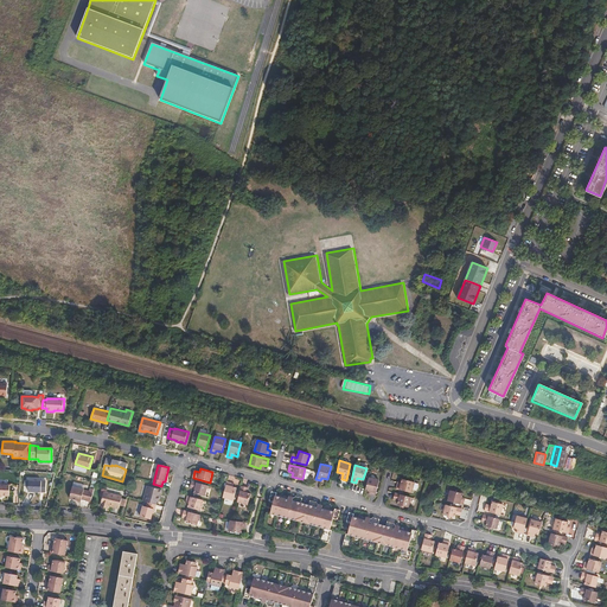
[(379,479),(369,477),(365,489),(371,491),(370,493),(375,494),(379,479)]
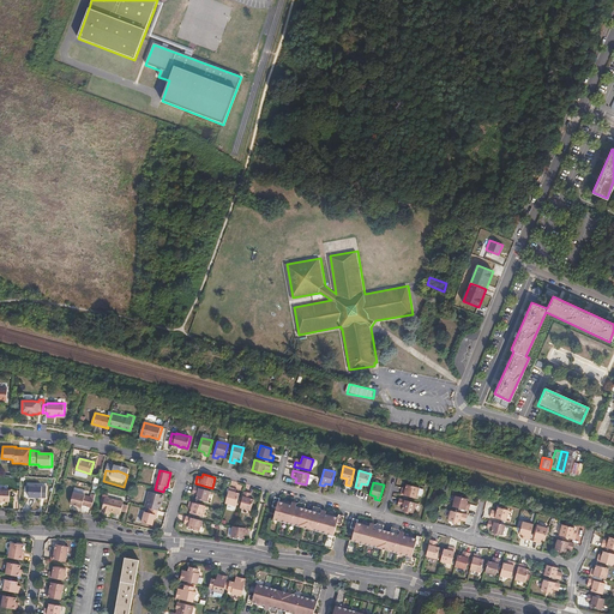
[(420,487),(407,483),(404,491),(402,489),(401,494),(416,498),(420,487)]
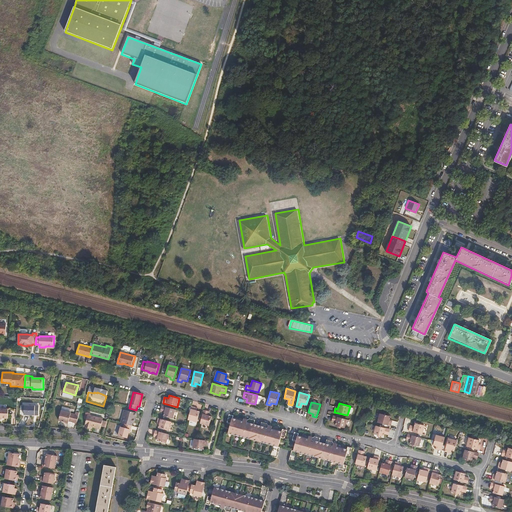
[(35,406),(25,406),(24,415),(35,416),(35,406)]
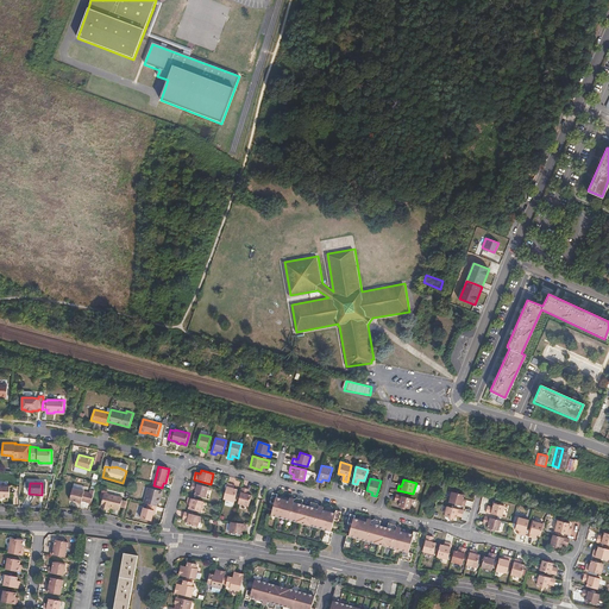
[(209,488),(192,483),(190,488),(196,490),(195,496),(206,498),(209,488)]
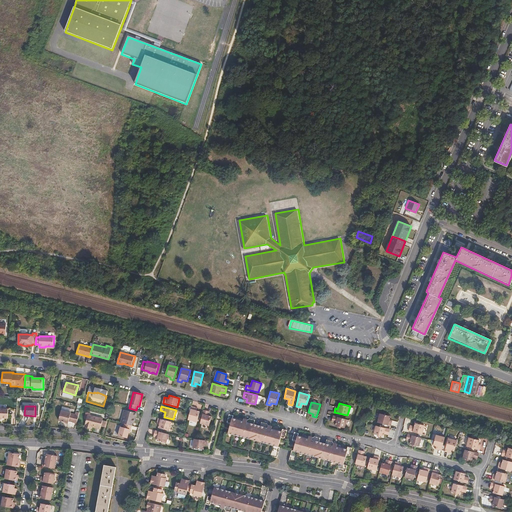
[(195,408),(191,407),(189,414),(188,419),(197,422),(200,412),(194,411),(195,408)]
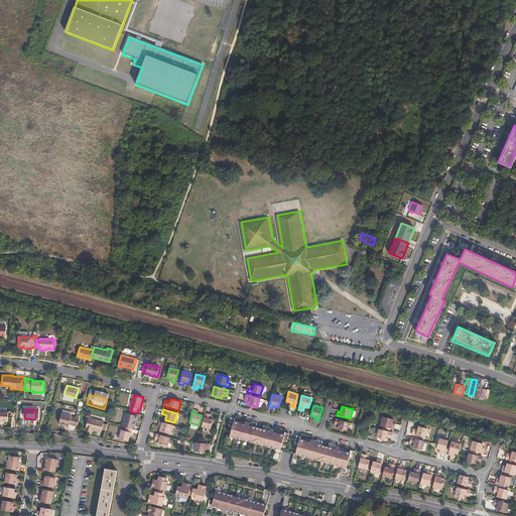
[(9,412),(0,411),(0,420),(9,421),(9,412)]
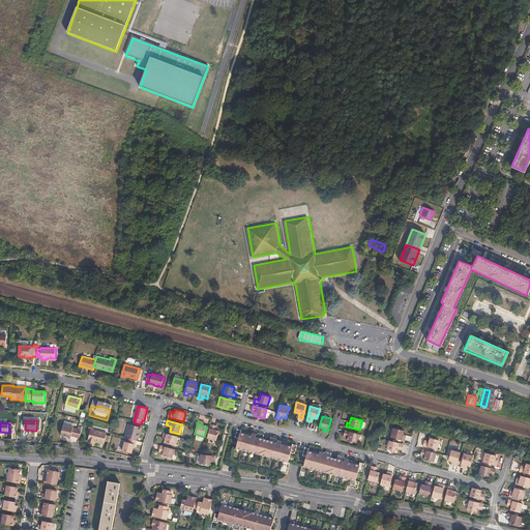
[(214,425),(210,424),(206,439),(215,441),(218,432),(213,431),(214,425)]
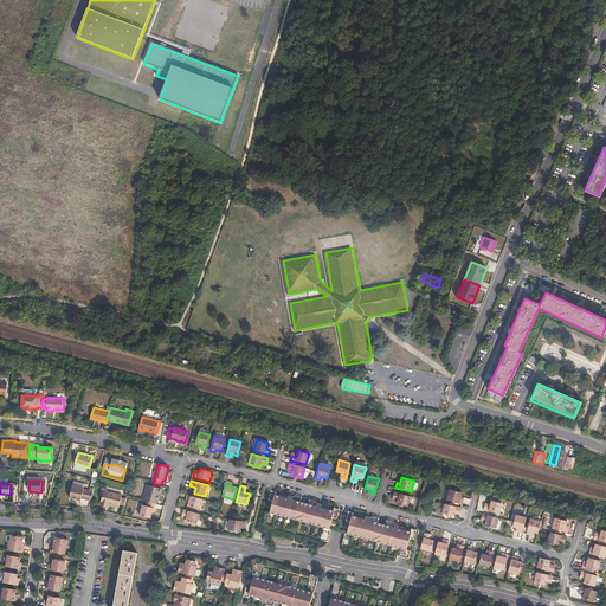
[(81,500),(90,502),(94,490),(90,488),(89,491),(83,490),(71,487),(69,498),(81,502),(81,500)]
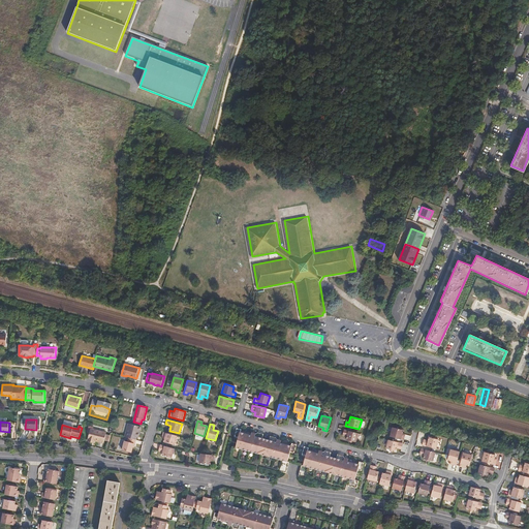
[(127,434),(138,437),(142,428),(129,425),(127,434)]
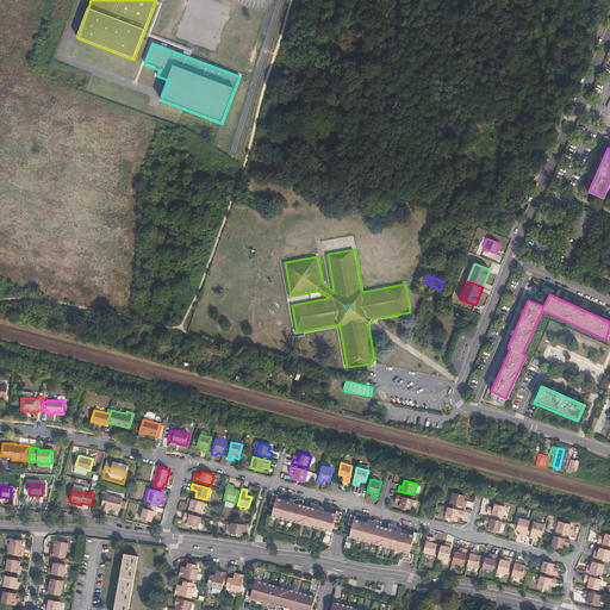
[(449,503),(465,508),(466,502),(464,500),(465,496),(452,492),(449,503)]
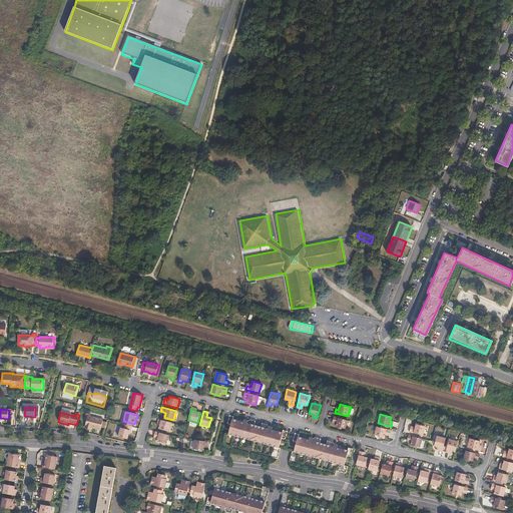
[(98,419),(87,416),(85,428),(91,430),(92,428),(96,429),(98,419)]
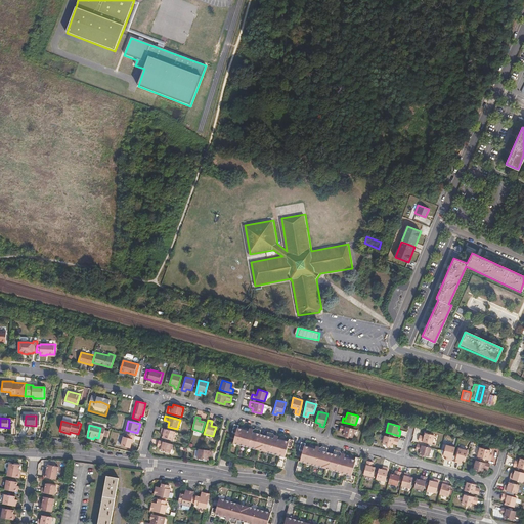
[(353,438),(355,429),(341,425),(340,431),(344,433),(344,436),(353,438)]
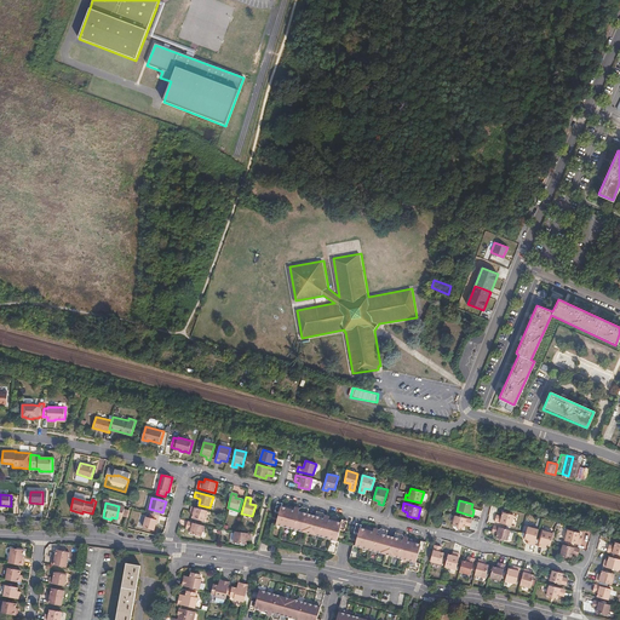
[(294,509),(293,512),(281,509),(282,505),(276,504),(274,514),(279,515),(276,527),(331,541),(327,554),(336,556),(338,543),(337,543),(340,530),(344,532),(346,522),(342,521),(340,524),(327,521),(328,517),(323,516),(322,514),(316,512),(315,517),(306,515),(308,510),(302,507),(298,509),(294,509)]
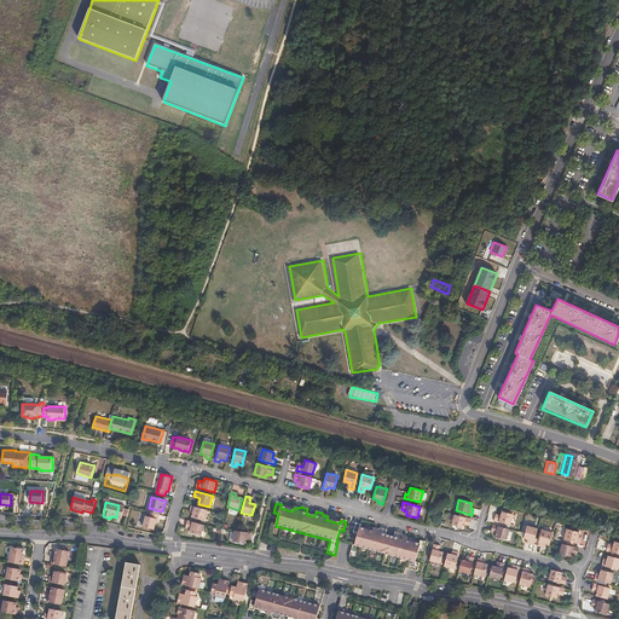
[(207,510),(191,505),(190,512),(192,513),(191,518),(204,521),(207,510)]
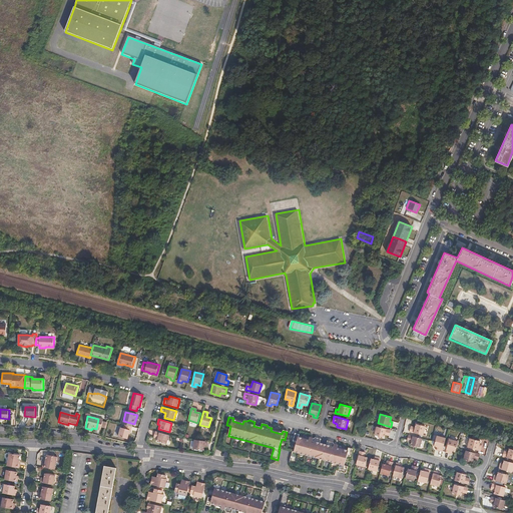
[(424,426),(415,424),(414,428),(410,427),(409,431),(422,435),(424,426)]
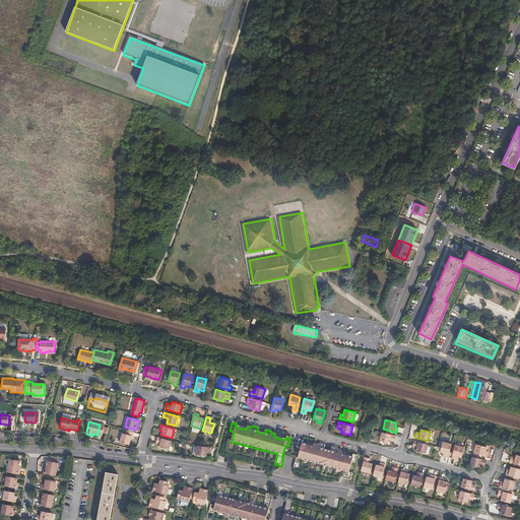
[(132,438),(134,434),(126,432),(125,436),(122,435),(119,444),(128,447),(131,438),(132,438)]
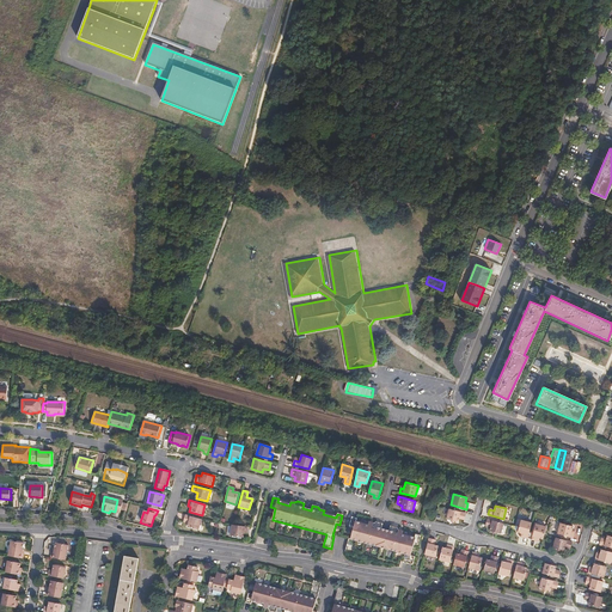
[(464,518),(465,513),(450,508),(447,519),(458,521),(459,516),(464,518)]
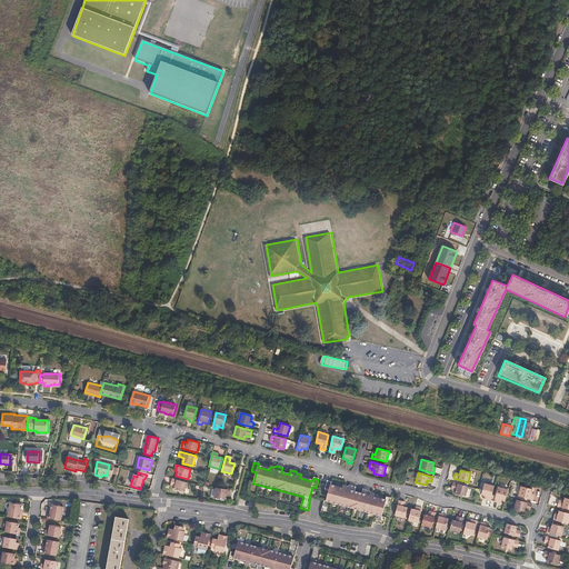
[(185,493),(188,483),(172,479),(171,483),(176,486),(175,491),(185,493)]
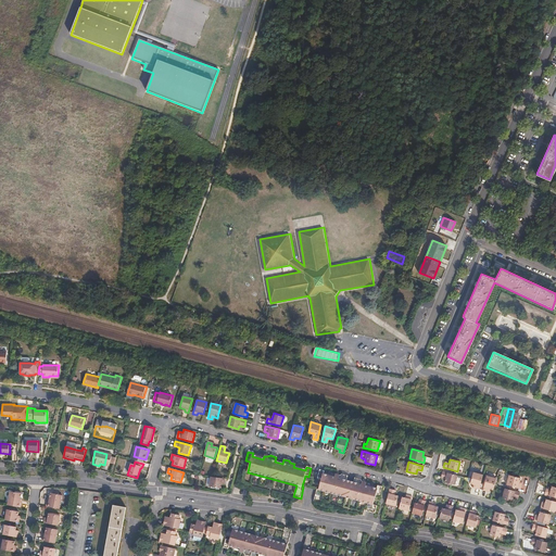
[(365,510),(375,514),(377,506),(373,505),(376,494),(380,495),(382,487),(377,485),(377,489),(366,485),(367,482),(363,481),(362,479),(355,478),(354,482),(345,481),(346,476),(341,475),(339,476),(336,475),(335,478),(324,475),(324,471),(319,470),(317,478),(321,480),(318,491),(317,491),(314,502),(320,504),(324,492),(367,503),(365,510)]
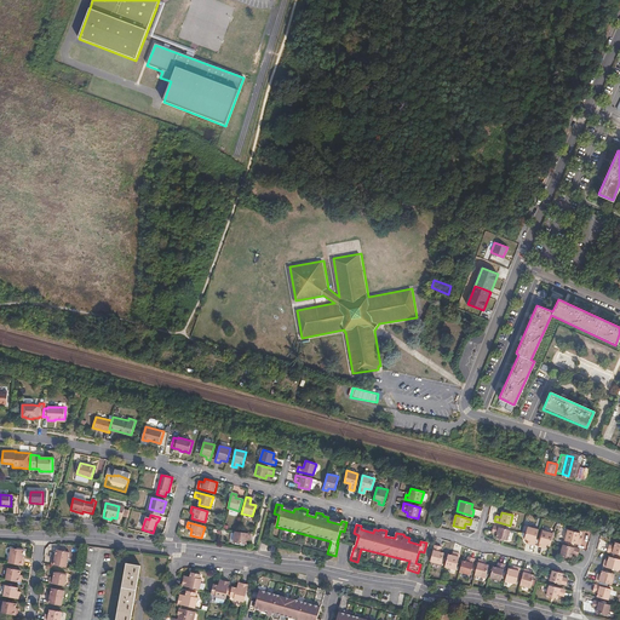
[(506,540),(509,529),(493,526),(492,532),(495,533),(495,537),(506,540)]
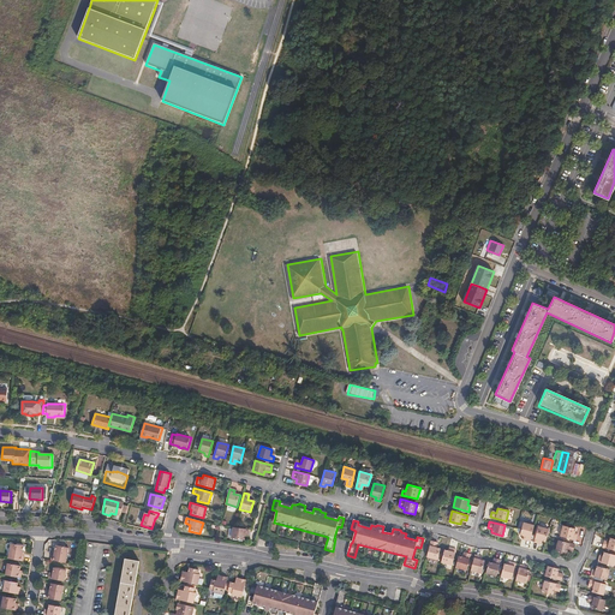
[(525,539),(530,541),(535,525),(524,523),(520,535),(525,536),(525,539)]
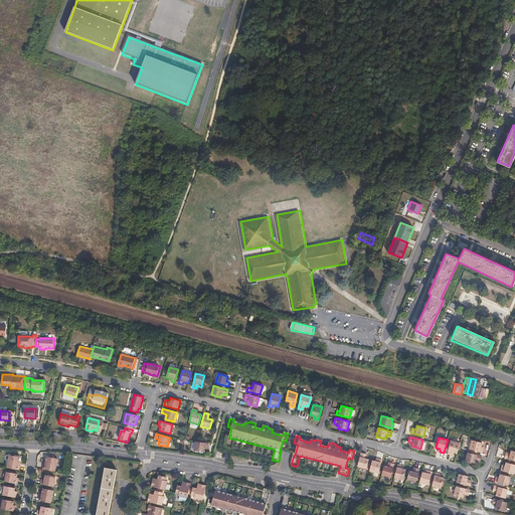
[(452,453),(457,454),(459,450),(460,444),(451,441),(448,454),(452,455),(452,453)]
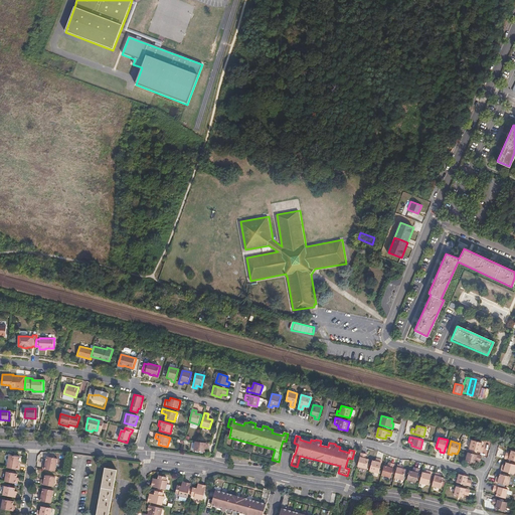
[(481,448),(482,444),(472,441),(469,450),(482,453),(483,449),(481,448)]
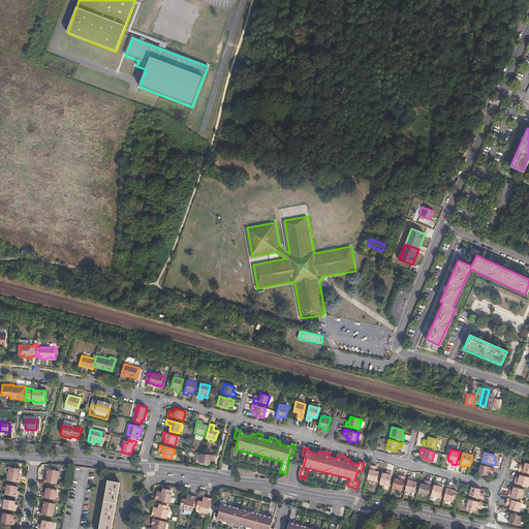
[(213,460),(214,456),(201,454),(199,454),(198,464),(210,465),(211,460),(213,460)]
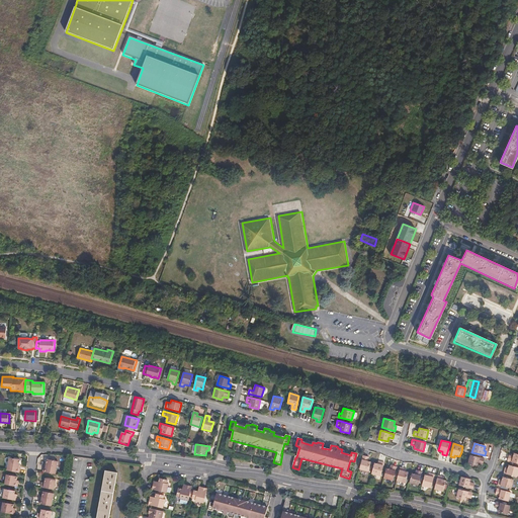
[(517,463),(517,458),(517,453),(514,452),(512,457),(508,456),(507,461),(517,463)]
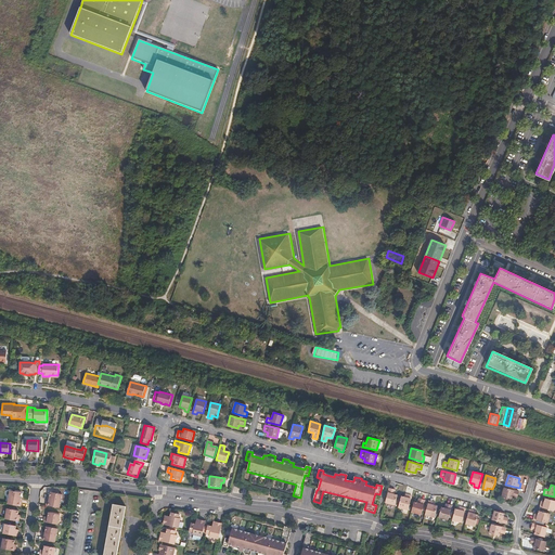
[(386,503),(392,504),(396,494),(392,494),(394,489),(389,488),(386,503)]
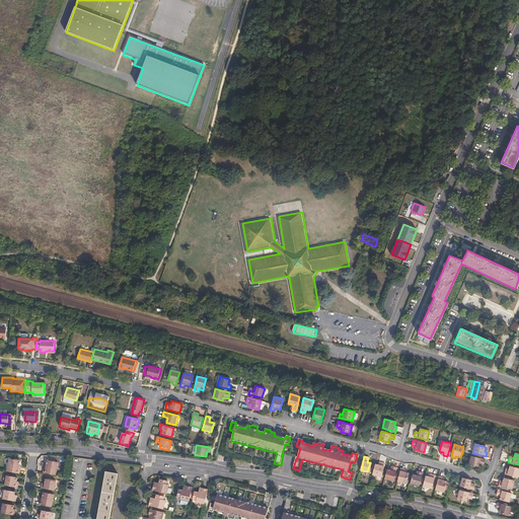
[(484,465),(485,459),(471,456),(469,464),(478,467),(479,464),(484,465)]
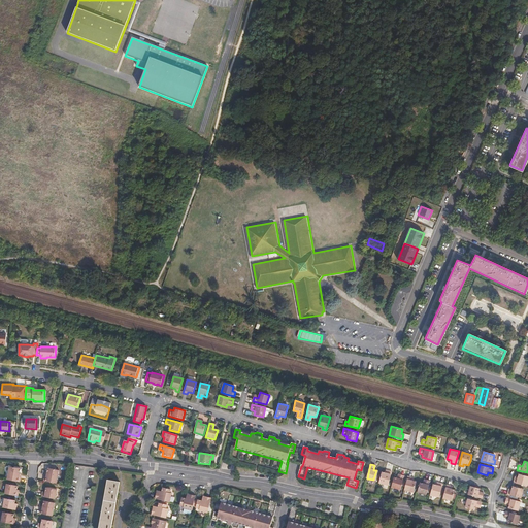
[(7,480),(21,483),(21,479),(19,477),(21,469),(10,467),(7,480)]
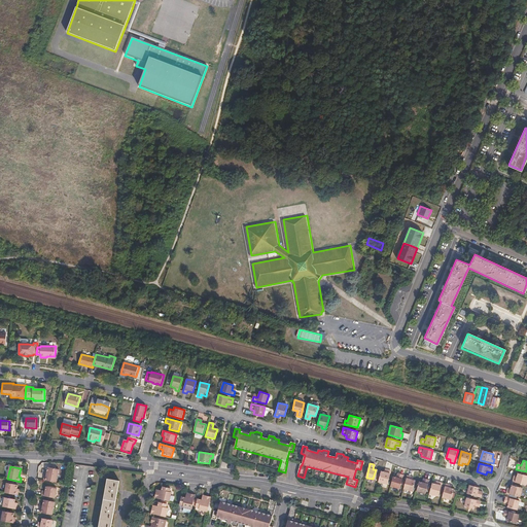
[(44,481),(57,483),(59,470),(48,468),(46,477),(44,477),(44,481)]
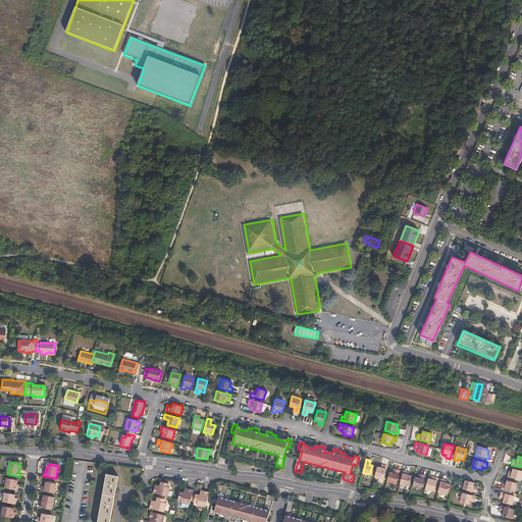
[(377,467),(374,477),(384,479),(387,466),(383,465),(383,468),(377,467)]
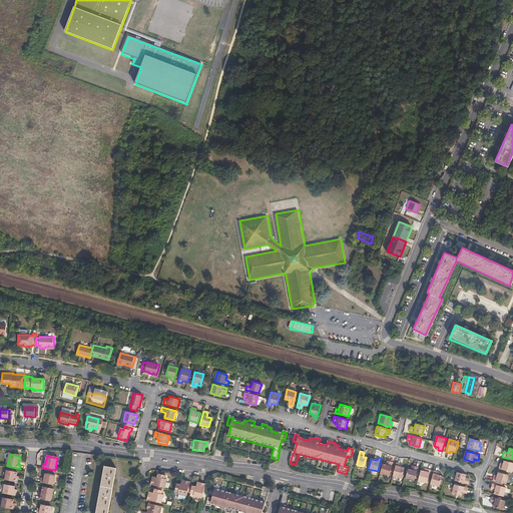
[(383,463),(380,472),(389,475),(393,461),(389,460),(388,465),(383,463)]
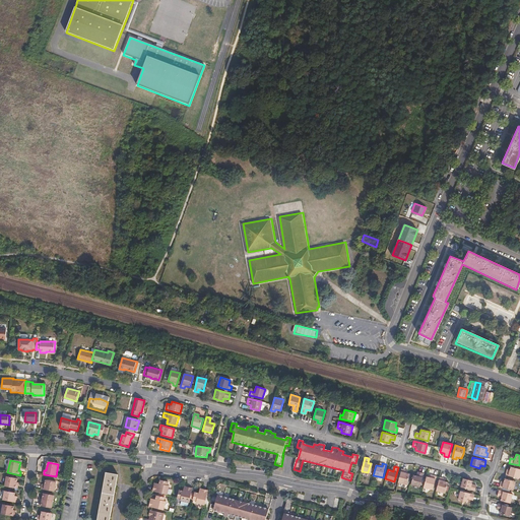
[(515,477),(518,468),(511,466),(509,472),(506,471),(506,475),(515,477)]
